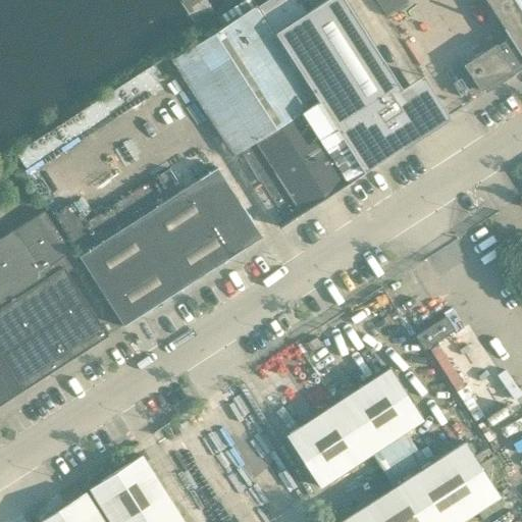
[(348,180),(303,111),(318,101),(257,6),(256,5),(253,0),(247,0),(242,3),(241,2),(221,14),(227,23),(170,60),(232,156),(241,150),(285,220),(348,180)]
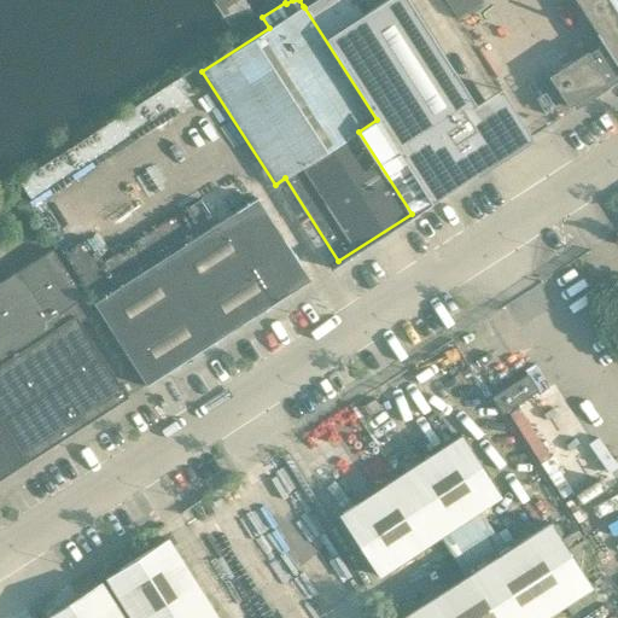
[(474,105),(407,0),(384,0),(385,1),(369,12),(368,11),(362,15),(361,12),(360,13),(351,0),(315,0),(304,7),(377,120),(429,202),(474,173),(484,161),(501,151),(502,152),(503,151),(529,134),(500,88),(474,105)]
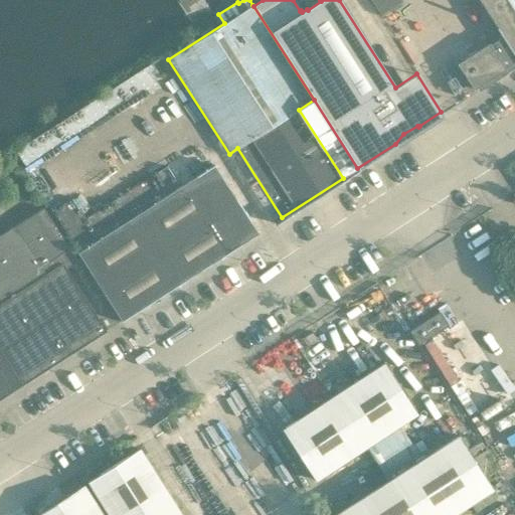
[(373,0),(382,13),(402,0),(373,0)]
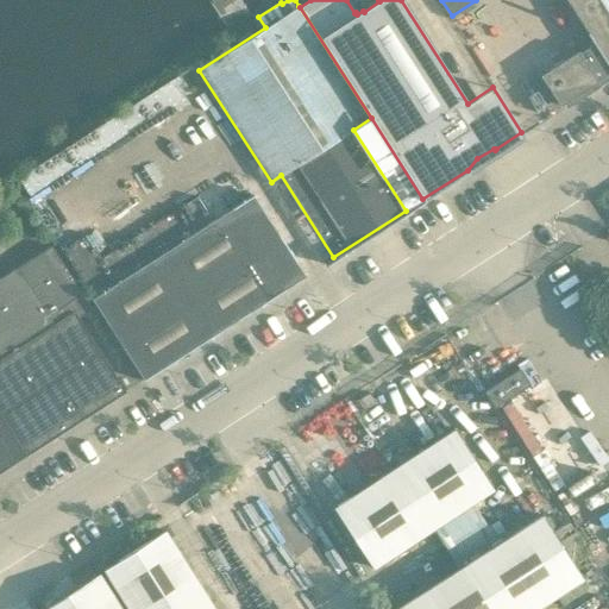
[(608,0),(527,0),(554,41),(578,24),(563,1),(564,0),(569,0),(597,43),(608,61),(608,0)]
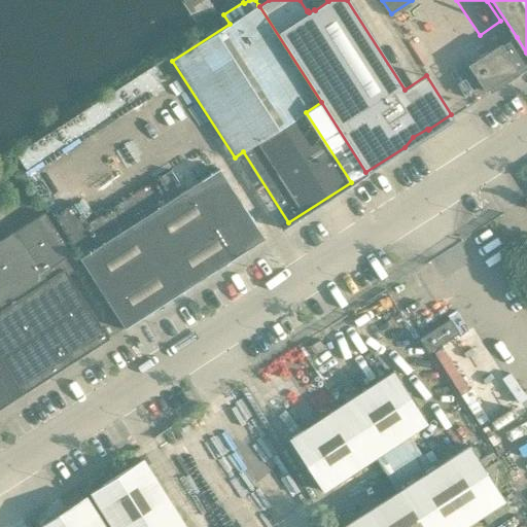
[(526,64),(526,53),(517,37),(503,45),(519,69),(526,64)]
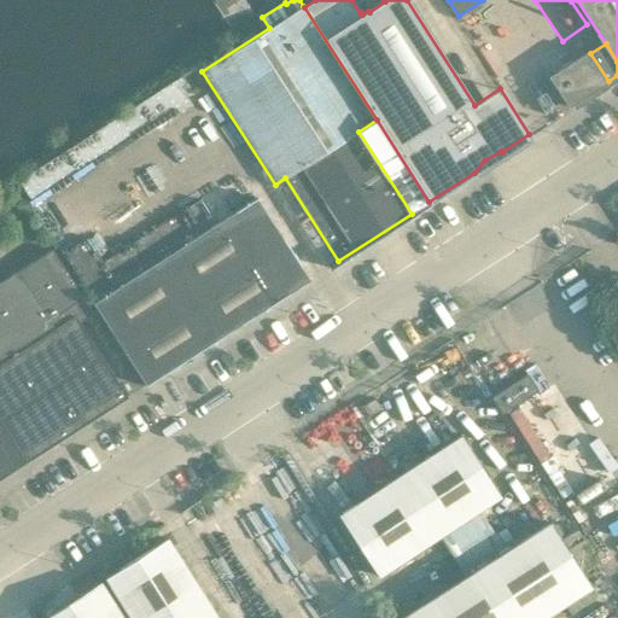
[(608,81),(590,53),(589,51),(552,76),(572,108),(610,83),(608,81)]
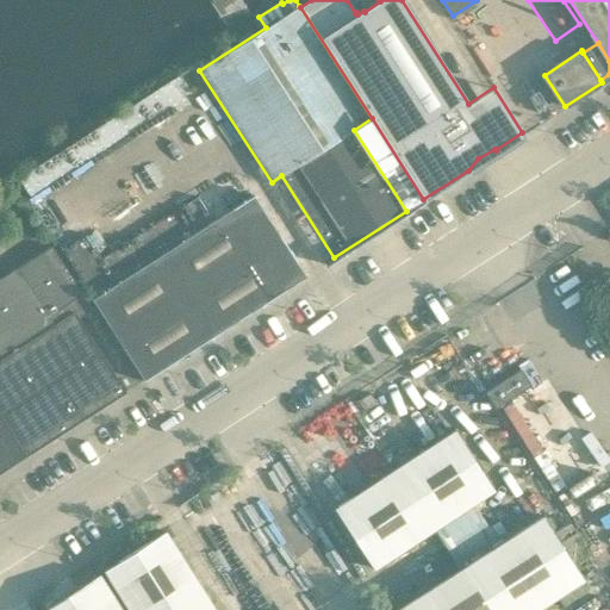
[(143,380),(305,277),(294,261),(287,259),(288,250),(269,221),(261,219),(262,211),(253,195),(91,299),(143,380)]
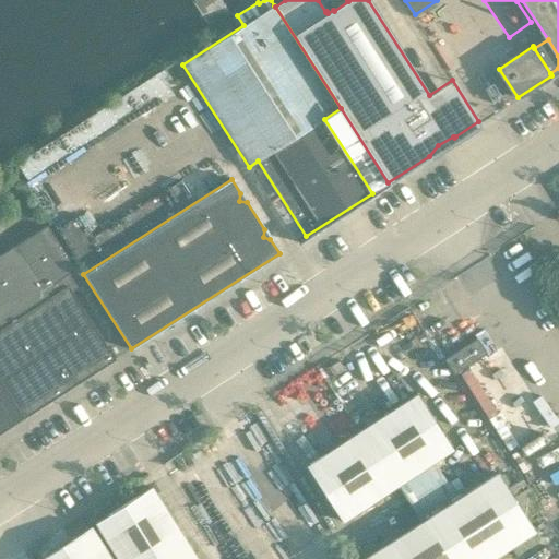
[(115,359),(71,292),(68,286),(81,277),(47,225),(0,254),(0,382),(23,418),(115,359)]
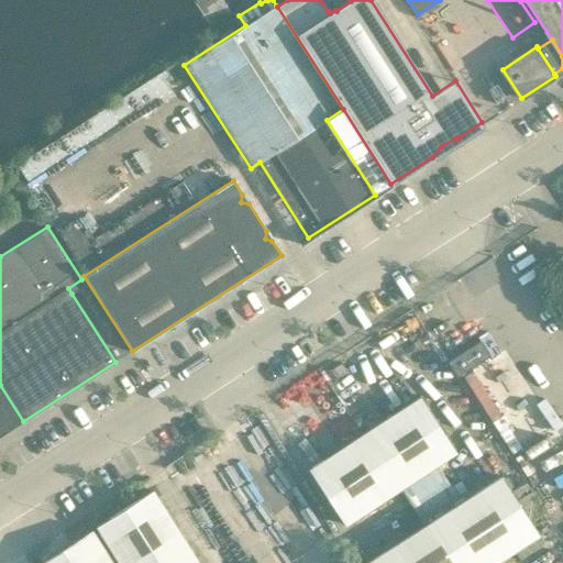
[(479,341),(448,362),(456,376),(488,355),(479,341)]
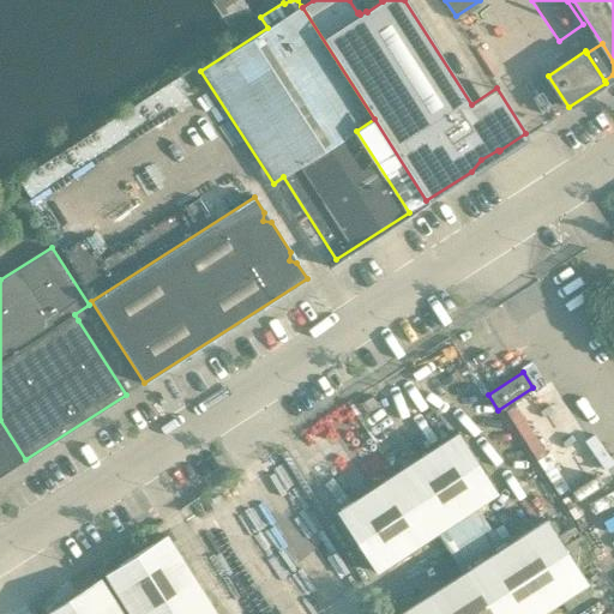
[(0,475),(25,459),(0,420),(0,475)]
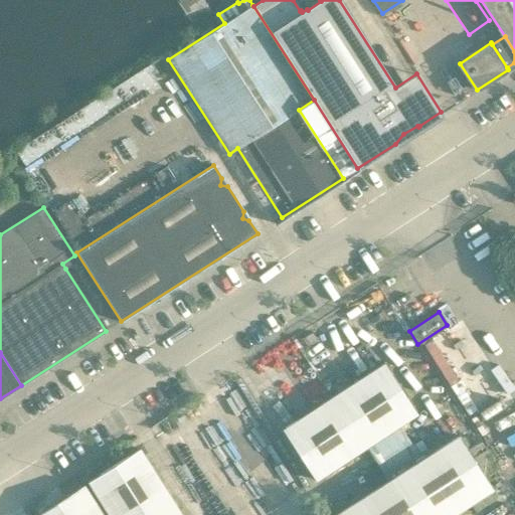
[(399,424),(416,413),(383,362),(282,428),(314,478),(313,479),(335,513),(331,514),(450,514),(492,489),(458,436),(428,454),(420,440),(412,445),(399,424)]
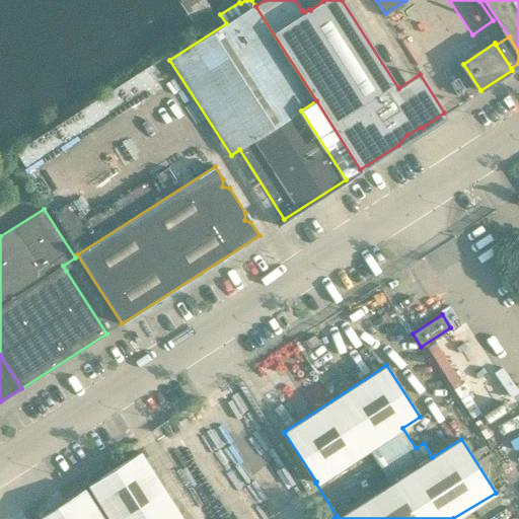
[(87,485),(108,518),(182,518),(139,452),(87,485)]
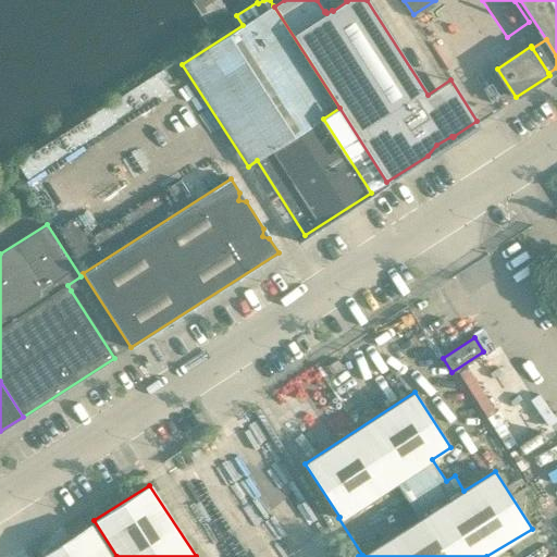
[(36,556),(110,556),(89,523),(36,556)]
